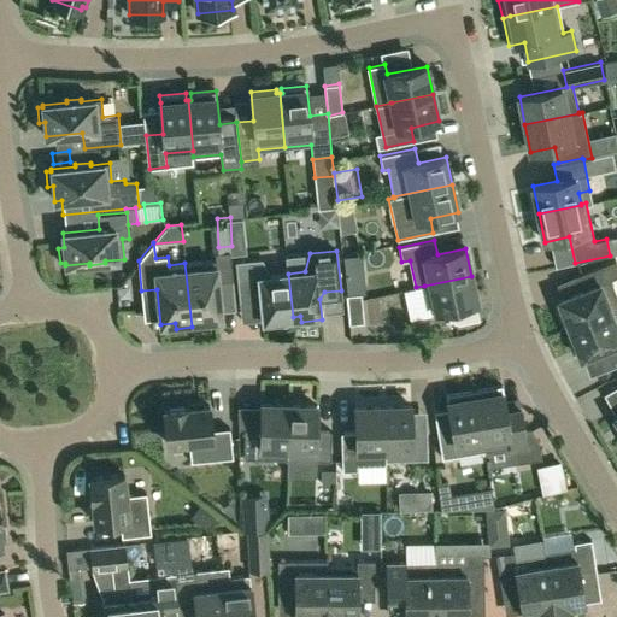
[(216,260),(184,263),(192,327),(209,325),(207,321),(222,318),(218,282),(233,281),(230,252),(215,253),(216,260)]
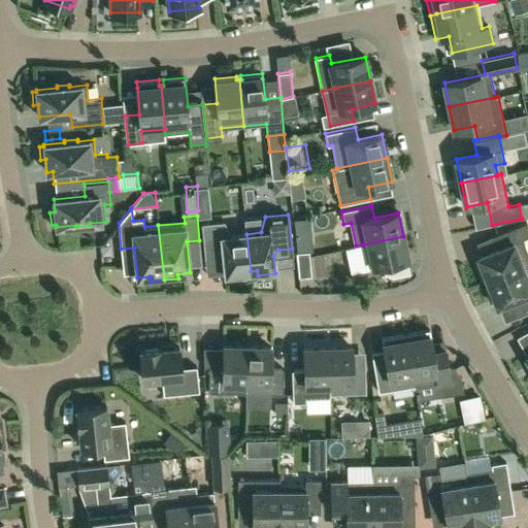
[(243,272),(251,271),(246,234),(231,235),(224,221),(201,224),(205,257),(219,256),(224,260),(226,278),(243,277),(243,272)]
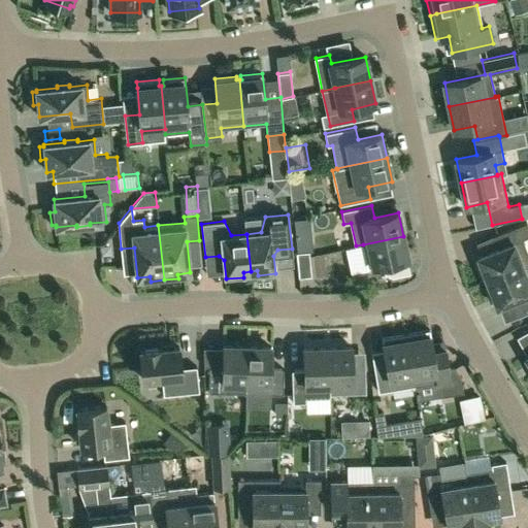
[(486,277),(487,282),(524,267),(524,268),(527,266),(527,251),(523,239),(527,237),(527,225),(527,223),(494,236),(498,249),(477,257),(480,261),(474,263),(482,279),(486,277)]
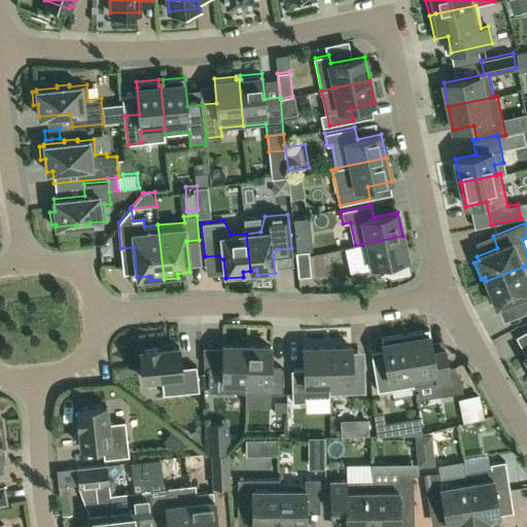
[(402,236),(362,244),(367,268),(408,259),(402,236)]
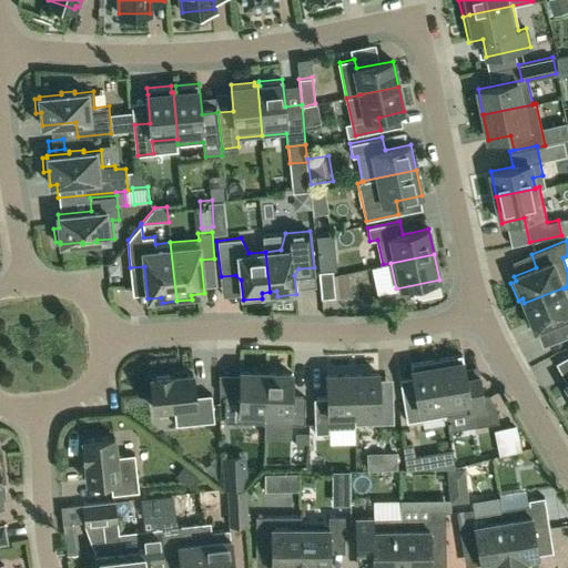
[(335,261),(318,263),(320,272),(333,271),(336,270),(335,261)]
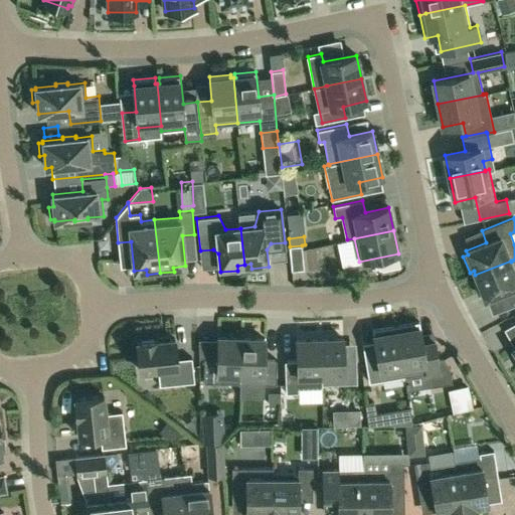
[(302,245),(289,246),(292,271),(304,269),(302,245)]
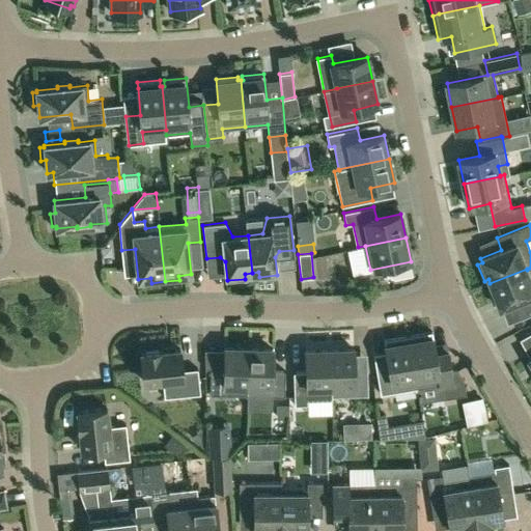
[(530,280),(527,270),(527,269),(490,283),(492,287),(486,288),(494,306),(498,304),(500,308),(521,300),(526,312),(530,310),(530,280)]
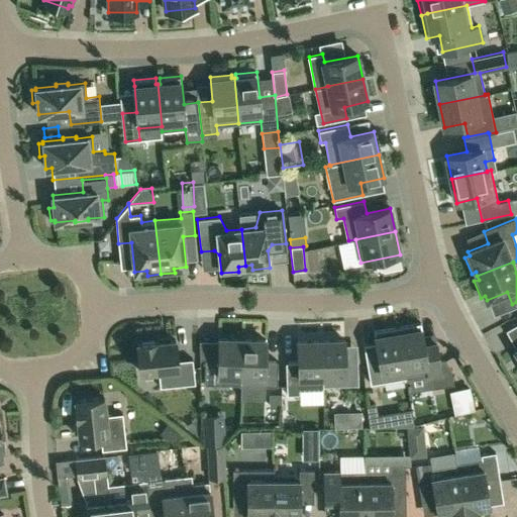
[(397,327),(406,378),(429,374),(431,388),(453,384),(451,372),(443,358),(439,359),(436,341),(424,343),(421,323),(397,327)]
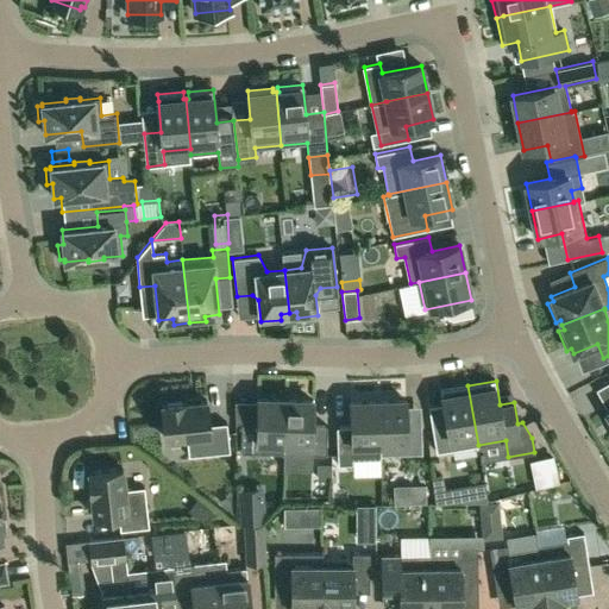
[(478,445),(468,385),(440,390),(446,421),(432,424),(437,452),(478,445)]
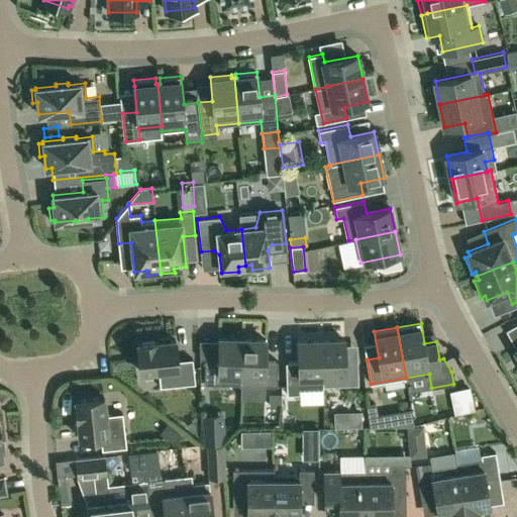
[(241,385),(241,380),(242,339),(219,338),(218,359),(205,359),(204,384),(240,385),(241,385)]
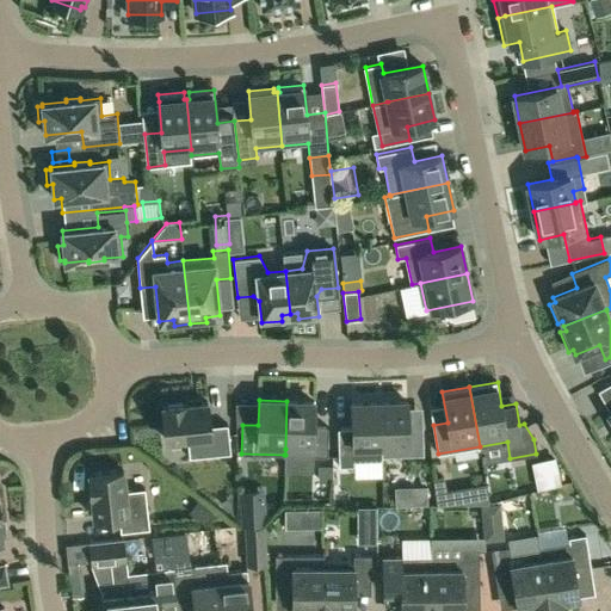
[(287,401),(285,449),(285,455),(284,455),(284,456),(313,457),(313,456),(327,456),(328,427),(314,426),(315,402),(287,401)]
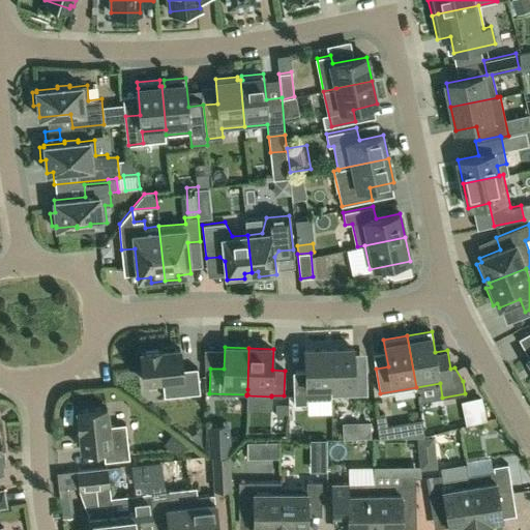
[(353,348),(329,349),(330,386),(331,386),(343,385),(343,395),(367,394),(366,370),(354,370),(353,348)]
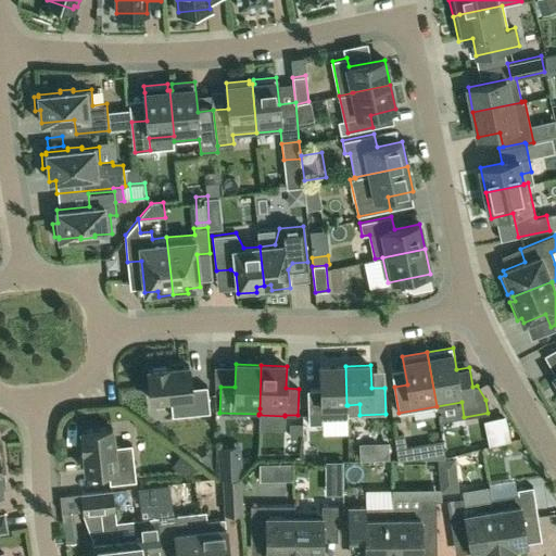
[(190,388),(188,366),(147,370),(150,400),(169,397),(172,416),(209,413),(206,387),(190,388)]
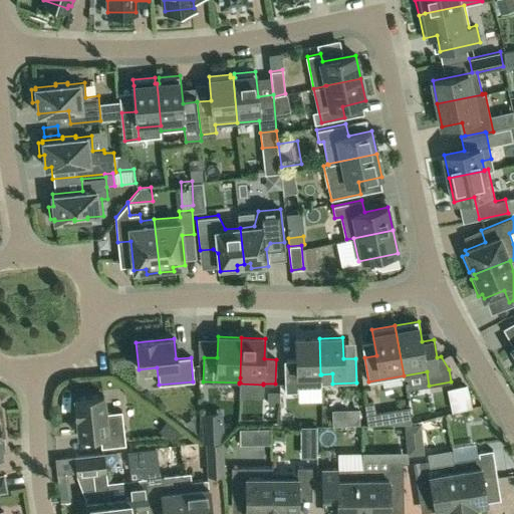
[(321,388),(321,374),(320,374),(319,338),(295,339),(296,360),(284,360),(285,393),(298,392),(297,388),(321,388)]
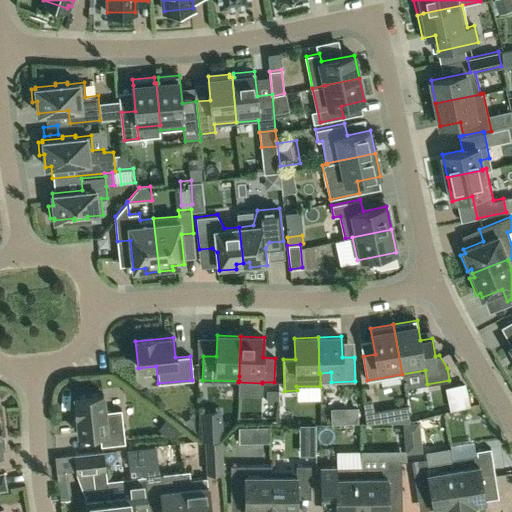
[(278,402),(278,390),(268,390),(268,402),(278,402)]
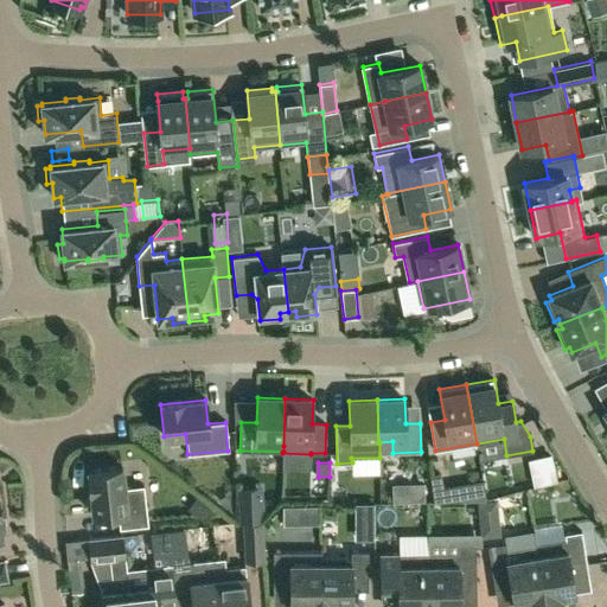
[(89,470),(94,515),(117,511),(120,528),(148,525),(144,485),(125,487),(122,466),(89,470)]
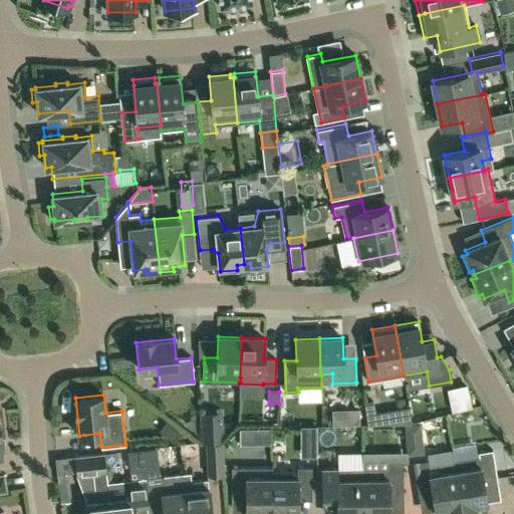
[(387,424),(384,411),(366,414),(368,425),(387,424)]
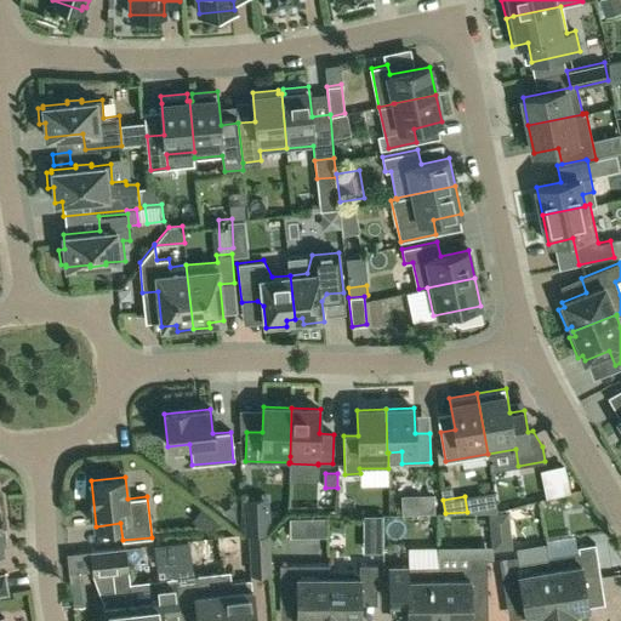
[(512,542),(540,540),(536,510),(508,513),(512,542)]
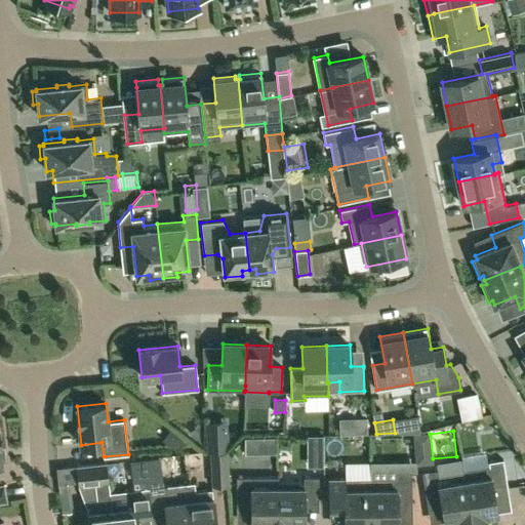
[(226,434),(208,435),(209,451),(227,450),(226,434)]
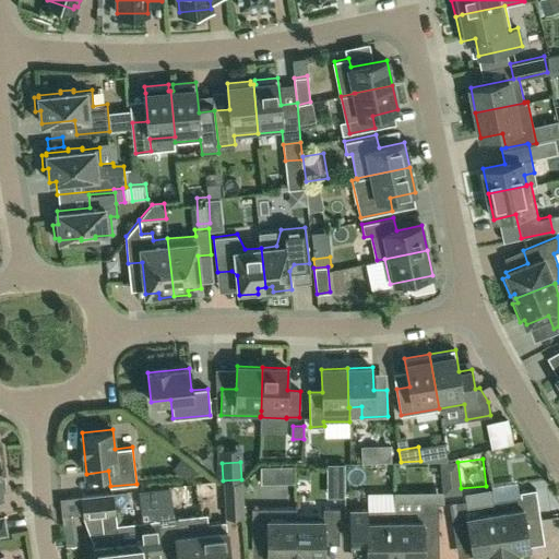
[(442,475),(459,474),(458,462),(441,463),(442,475)]
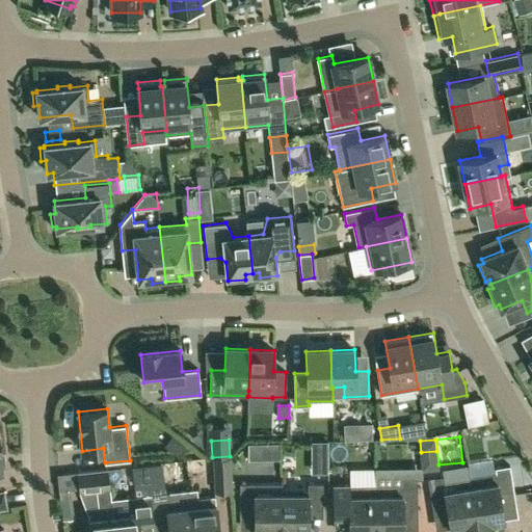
[(264,456),(278,455),(278,443),(264,444),(264,456)]
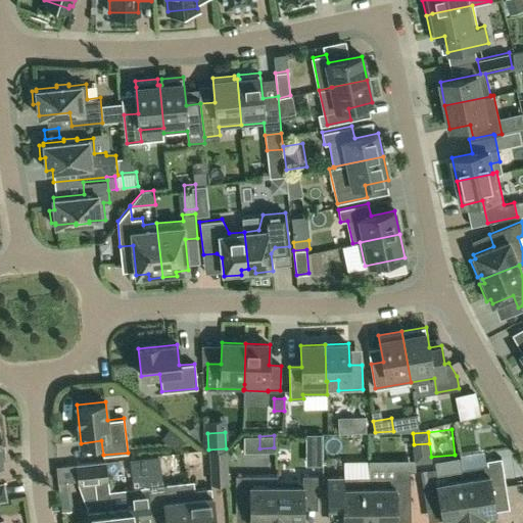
[(211,483),(228,482),(226,449),(209,450),(211,483)]
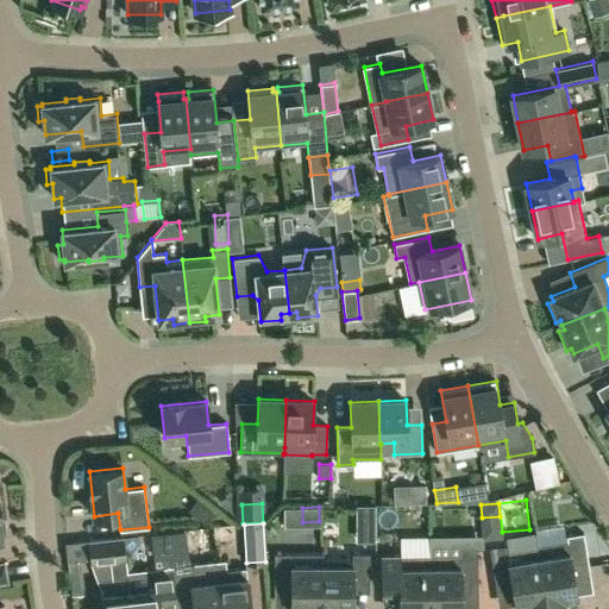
[(397,523),(397,539),(426,539),(426,523),(397,523)]
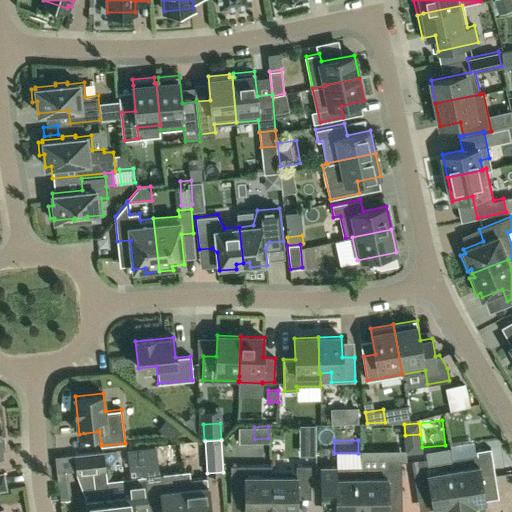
[(452,458),(460,508),(486,504),(482,479),(495,477),(491,447),(476,450),(477,454),(452,458)]
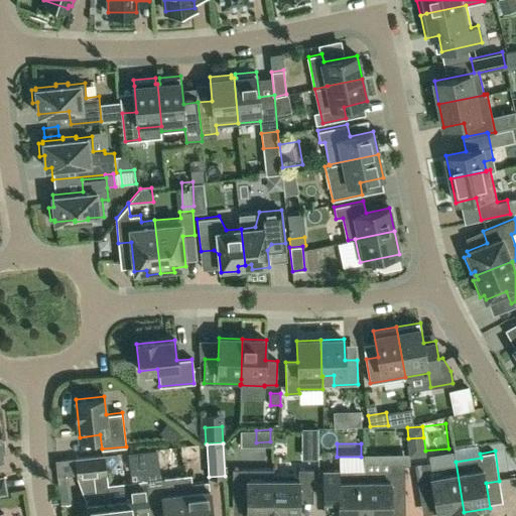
[(111,515),(108,484),(105,455),(76,458),(78,477),(94,476),(95,484),(94,484),(95,489),(85,490),(87,515),(111,515)]
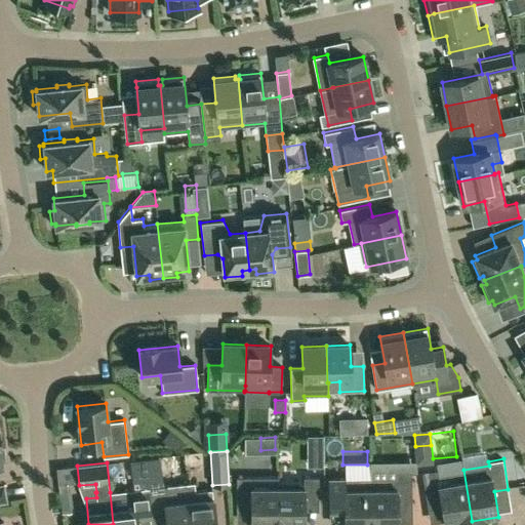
[(445,524),(447,524),(472,521),(463,470),(438,474),(437,470),(422,472),(427,502),(441,500),(445,524)]
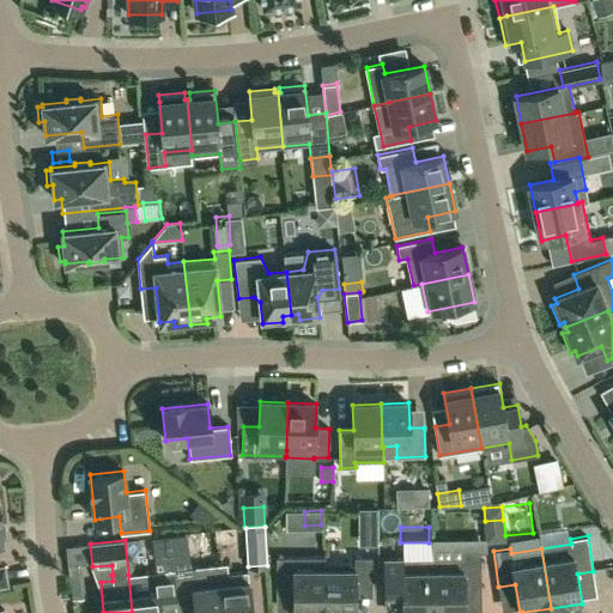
[(432,558),(434,612),(465,612),(465,588),(481,588),(480,550),(463,550),(463,558),(432,558)]
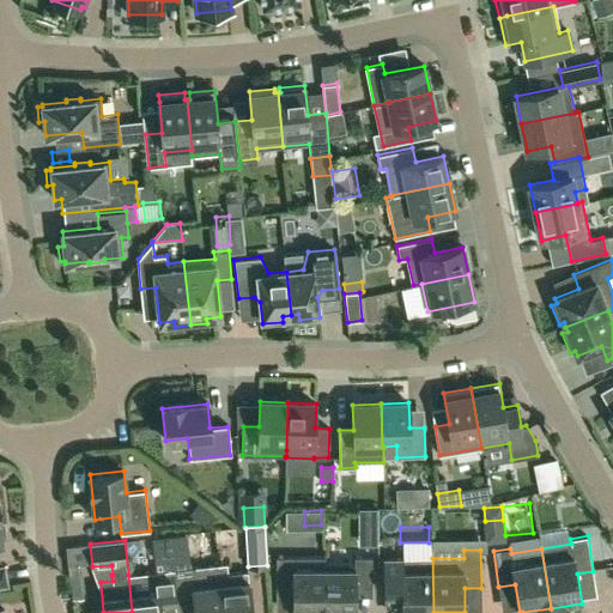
[(292,612),(323,612),(325,562),(323,562),(323,556),(277,557),(275,587),(293,587),(292,612)]
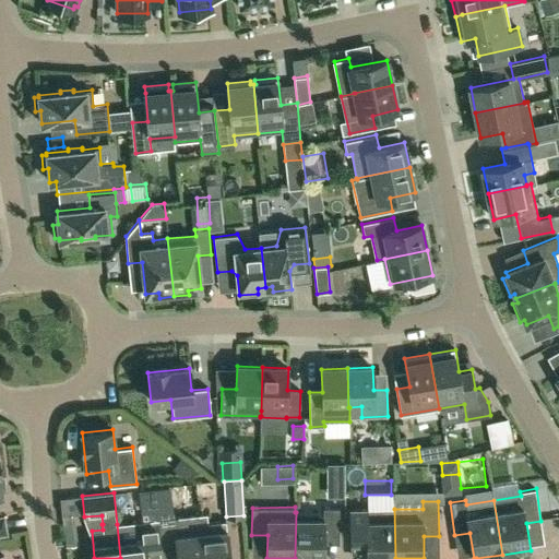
[(323,512),(296,512),(295,558),(323,558),(324,535),(340,535),(340,508),(323,508),(323,512)]
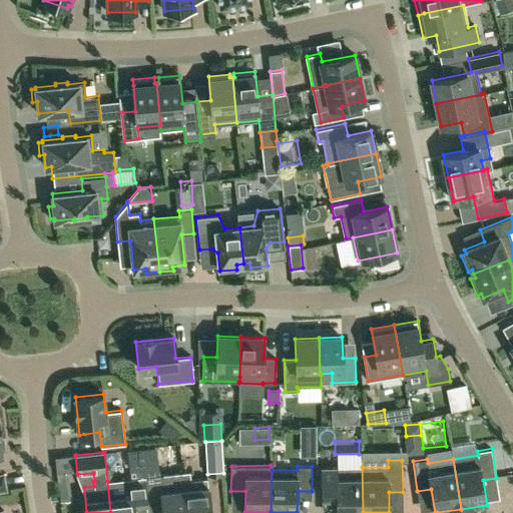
[(363,512),(362,467),(322,468),(323,493),(337,493),(337,512),(363,512)]
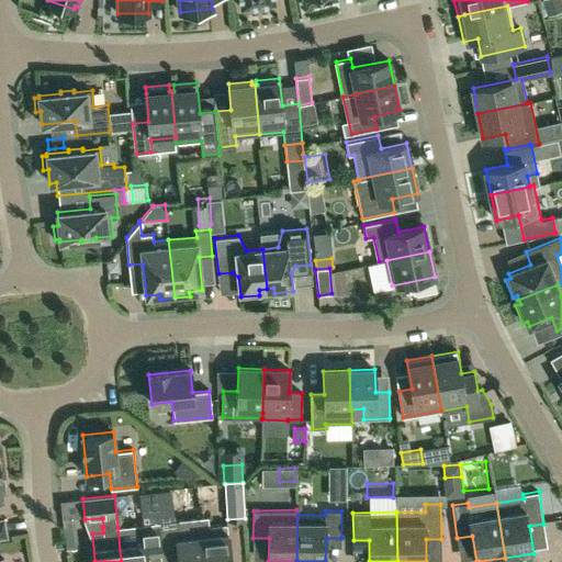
[(200,517),(159,523),(163,552),(178,550),(179,561),(204,561),(202,536),(200,517)]
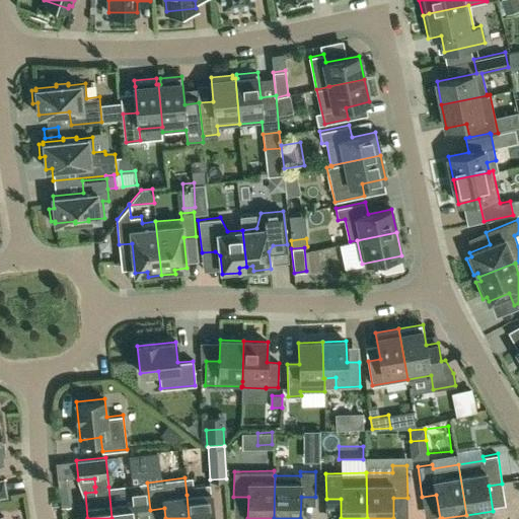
[(129,485),(108,487),(112,518),(136,518),(135,512),(150,510),(147,483),(129,485)]
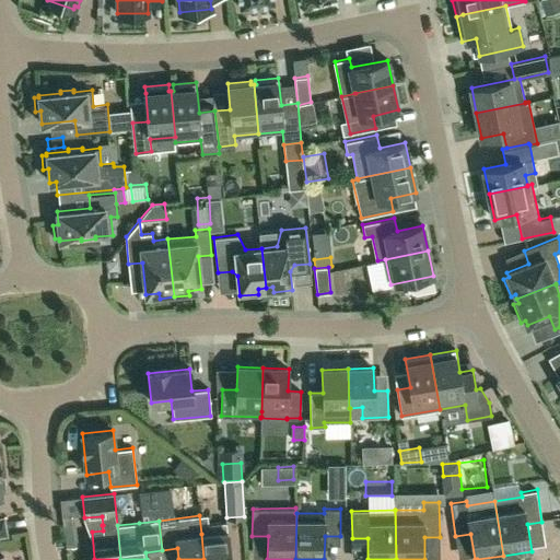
[(201,534),(203,559),(230,559),(228,531),(201,534)]
